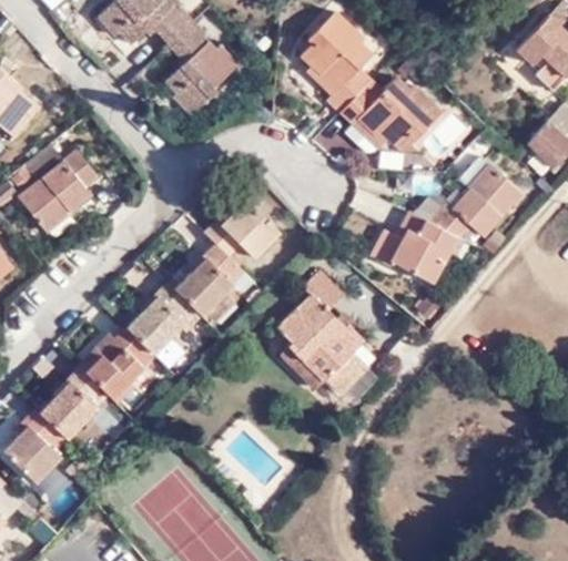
[(203,82),(233,57),(214,37),(209,41),(194,28),(200,22),(179,0),(173,0),(171,2),(169,0),(100,0),(94,6),(113,28),(119,23),(131,36),(145,21),(176,55),(161,69),(172,84),(168,88),(185,105),(208,87),(203,82)]
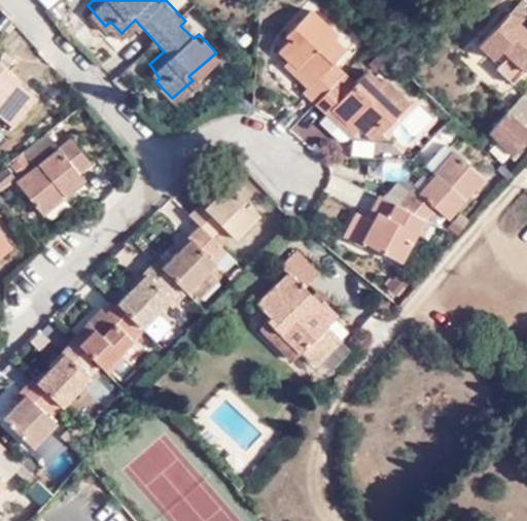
[(517,53),(506,64),(503,66),(520,82),(526,74),(526,0),(524,0),(484,41),(498,56),(508,44),(517,53)]
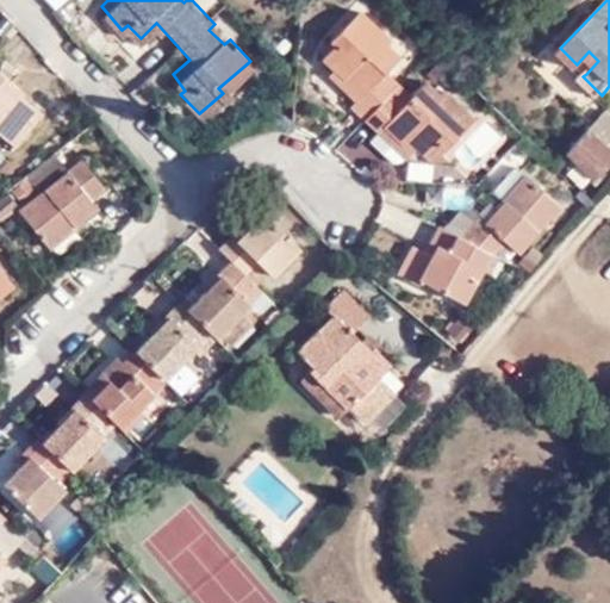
[(439,151),(470,120),(439,86),(431,91),(423,82),(409,95),(384,70),(396,60),(383,45),(388,39),(355,6),(324,38),(329,45),(319,55),(328,64),(323,70),(353,101),(348,106),(378,136),(385,130),(409,155),(415,149),(424,159),(436,149),(439,151)]
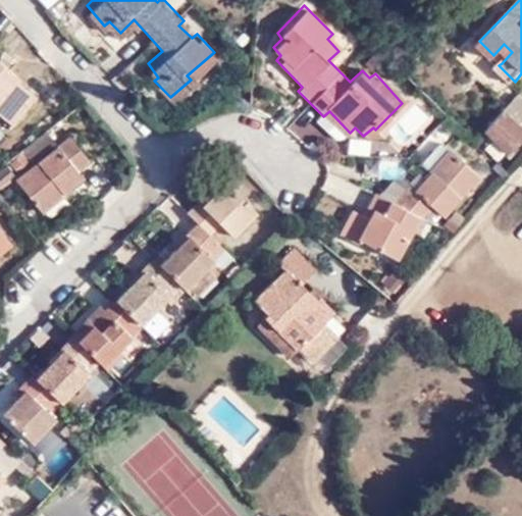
[(493,55),(502,63),(512,52),(504,44),(493,55)]
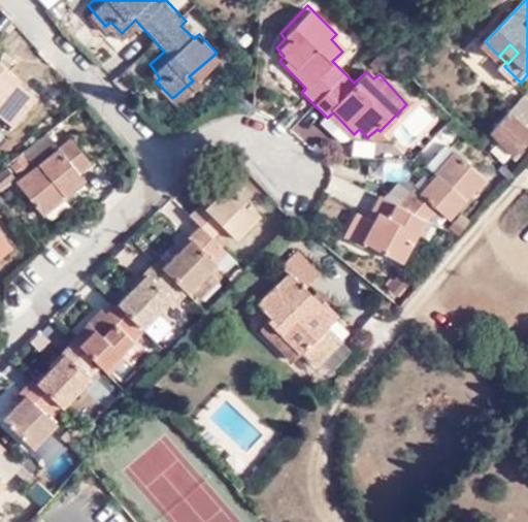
[(0,110),(12,121),(19,112),(21,115),(31,103),(25,96),(33,88),(0,58),(0,110)]
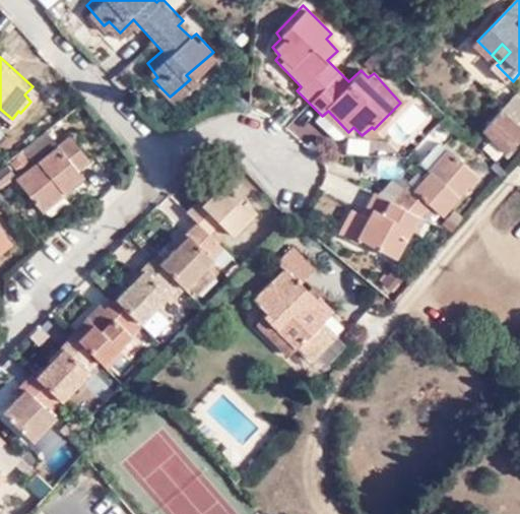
[(384,121),(400,141),(431,116),(414,97),(384,121)]
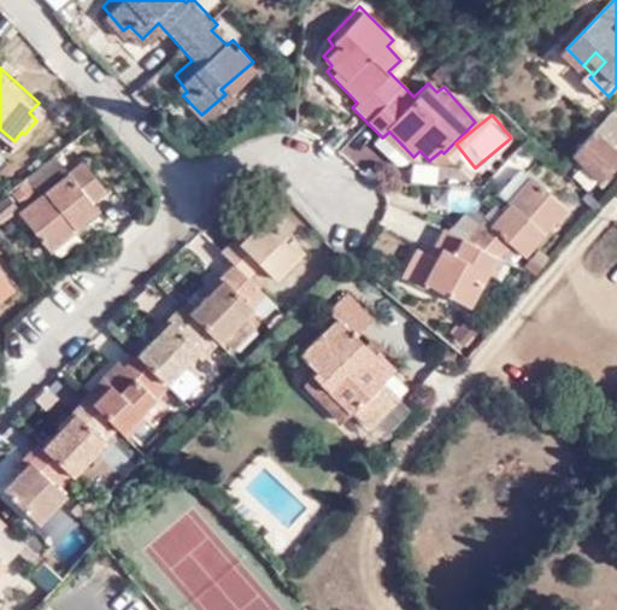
[(616,117),(576,160),(605,188),(616,176),(616,117)]
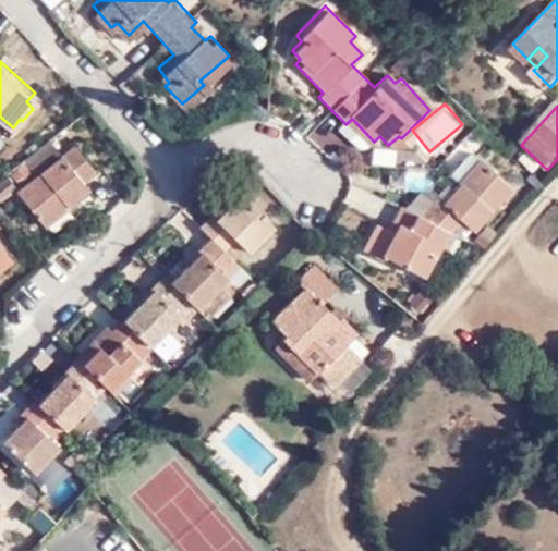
[(461,181),(484,158),(477,150),(455,174),(461,181)]
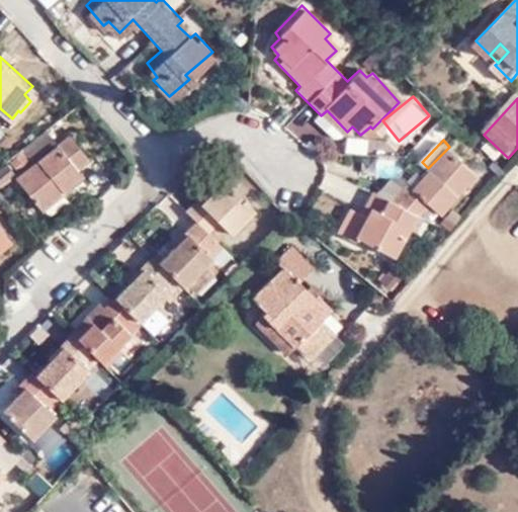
[(83,163),(71,143),(16,179),(37,210),(60,196),(56,192),(74,180),(70,172),(83,163)]
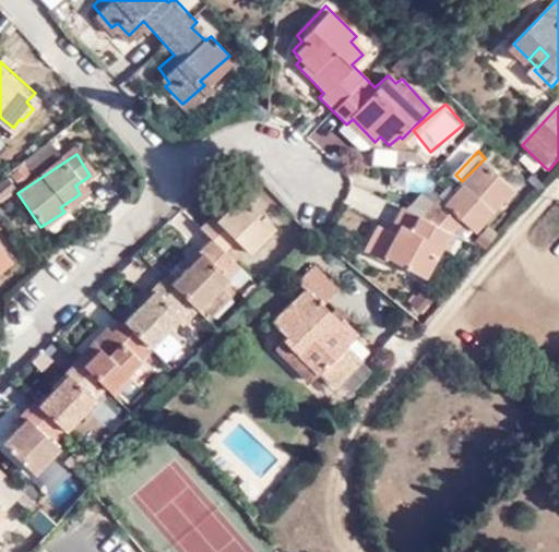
[(440,222),(454,231),(463,237),(472,227),(478,232),(519,191),(485,158),(462,181),(470,188),(462,196),(459,192),(447,202),(443,199),(426,215),(407,204),(393,228),(382,223),(368,249),(382,256),(385,251),(427,276),(443,249),(430,236),(440,222)]
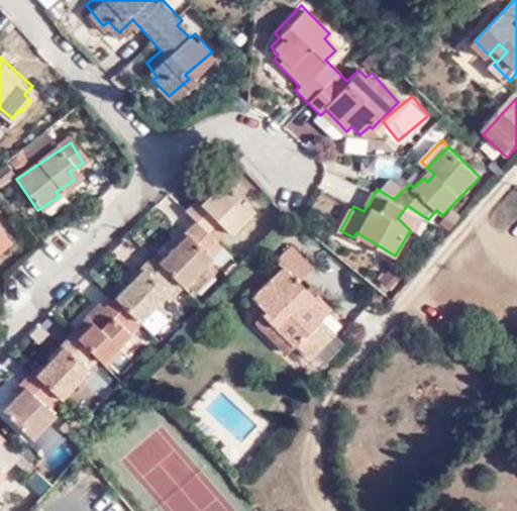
[(124,285),(100,312),(102,315),(92,327),(83,318),(54,351),(60,358),(46,372),(42,368),(30,382),(23,377),(11,392),(14,395),(0,409),(0,413),(26,438),(42,419),(33,410),(45,398),(56,408),(81,381),(74,375),(91,358),(106,370),(121,354),(115,349),(127,336),(125,334),(133,326),(148,337),(162,323),(148,310),(162,297),(157,293),(168,282),(190,302),(215,275),(206,267),(208,265),(203,260),(215,245),(217,247),(246,215),(218,188),(200,207),(193,201),(182,212),(193,224),(181,238),(186,243),(176,254),(173,250),(157,267),(144,256),(131,271),(140,279),(129,290),(124,285)]
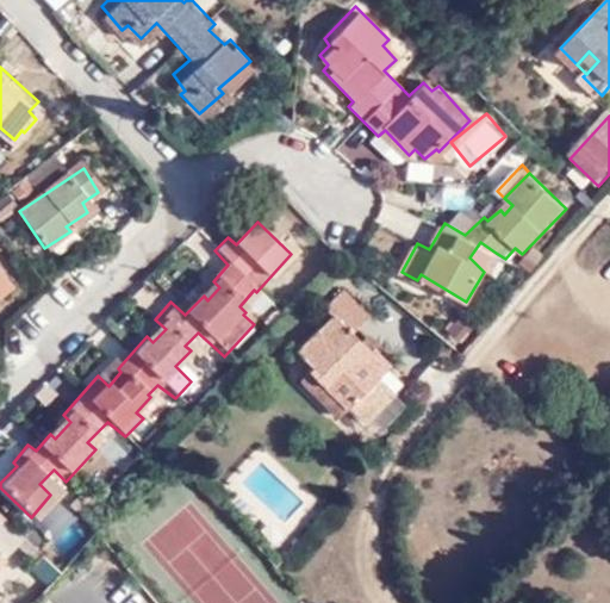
[(484,272),(496,253),(480,242),(470,258),(484,272)]
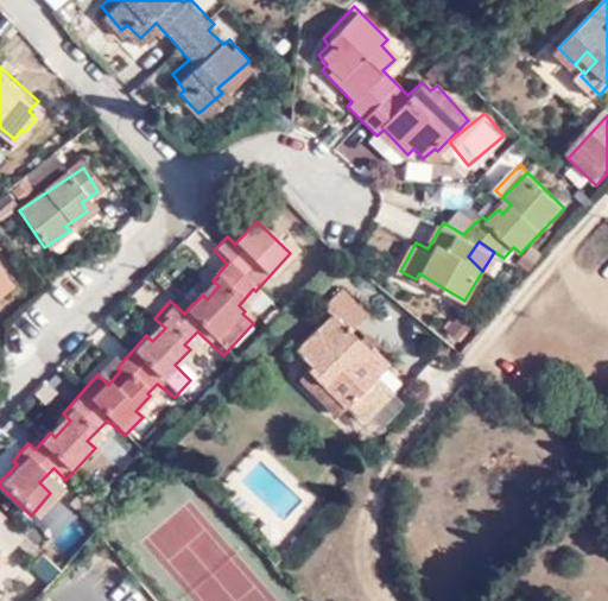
[(374,352),(362,340),(356,333),(372,316),(344,286),(327,305),(334,314),(297,350),(312,368),(309,372),(348,411),(362,426),(392,398),(377,380),(393,367),(381,355),(377,349),(374,352)]
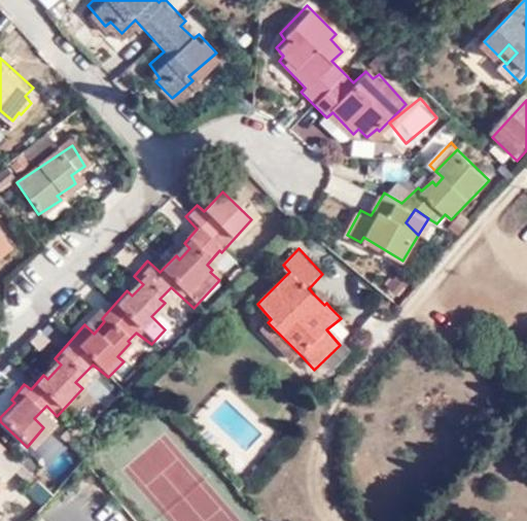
[(391,277),(379,292),(394,304),(413,281),(403,273),(396,280),(391,277)]
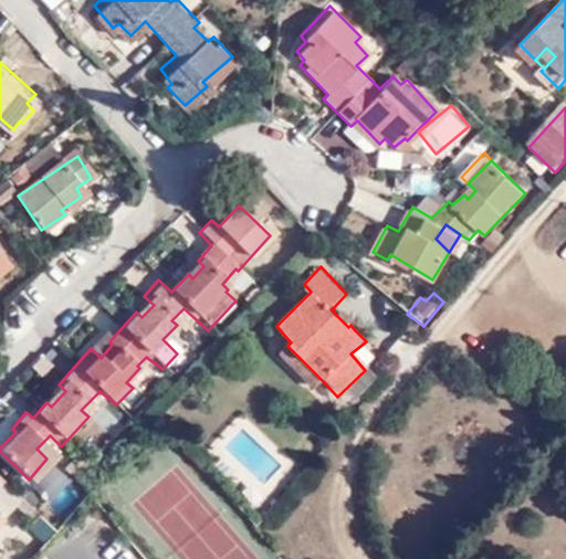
[(343,309),(337,316),(348,327),(350,325),(355,330),(359,326),(343,309)]
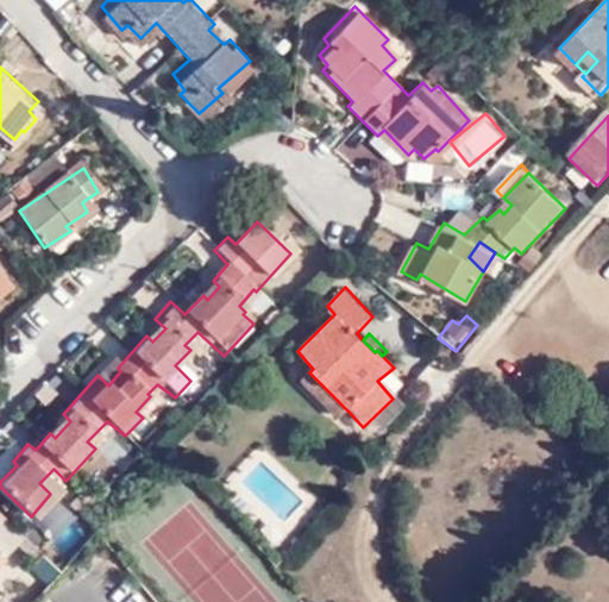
[(120,371),(118,368),(110,362),(98,375),(108,386),(120,371)]
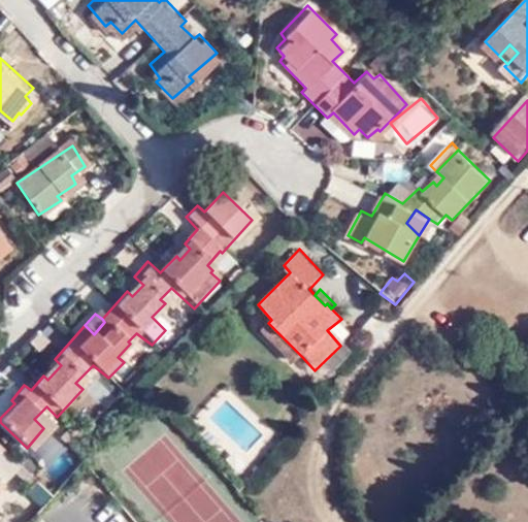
[(302,357),(268,323),(263,328),(297,362),(302,357)]
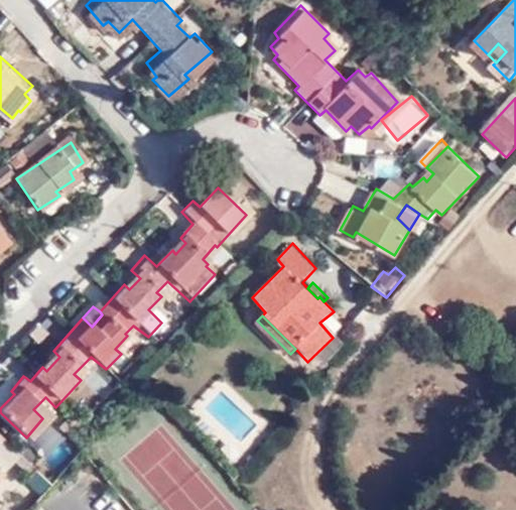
[(0,445),(0,471),(12,458),(0,445)]
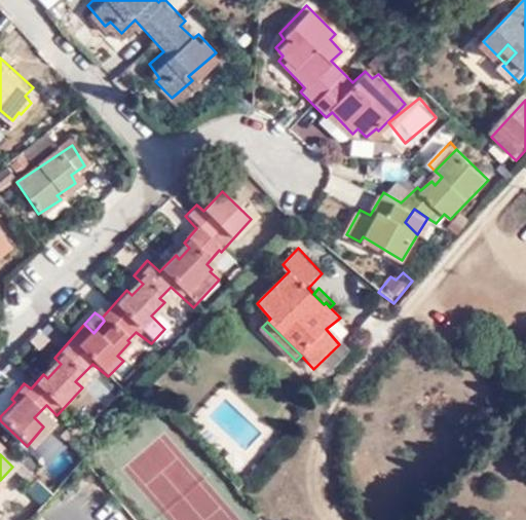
All buildings are outlined.
